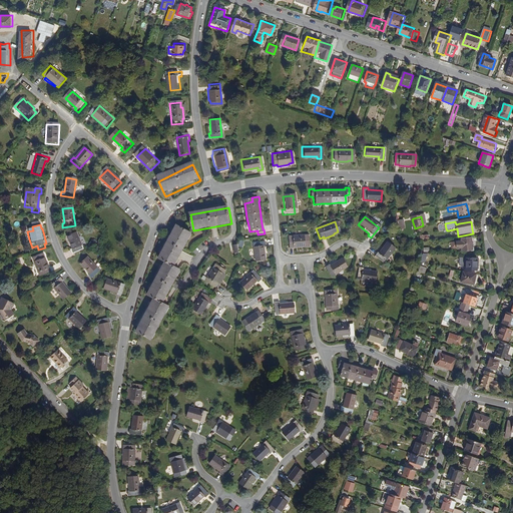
[(194,233),(178,225),(161,258),(177,267),(194,233)]
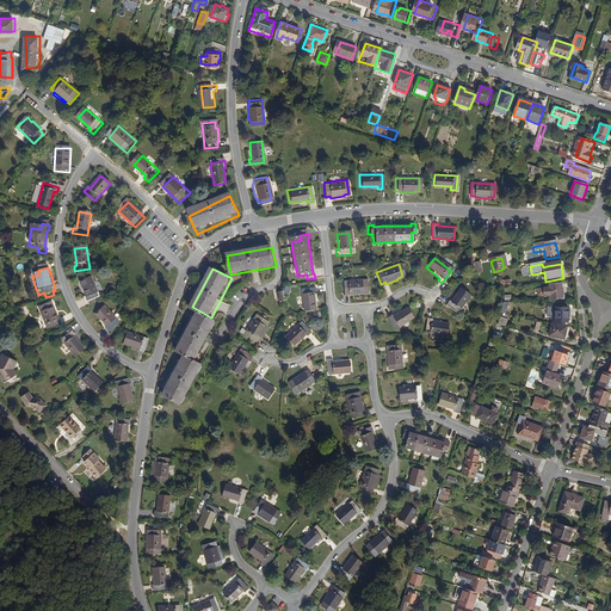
[(86,307),(100,301),(92,281),(80,284),(87,300),(84,301),(86,307)]
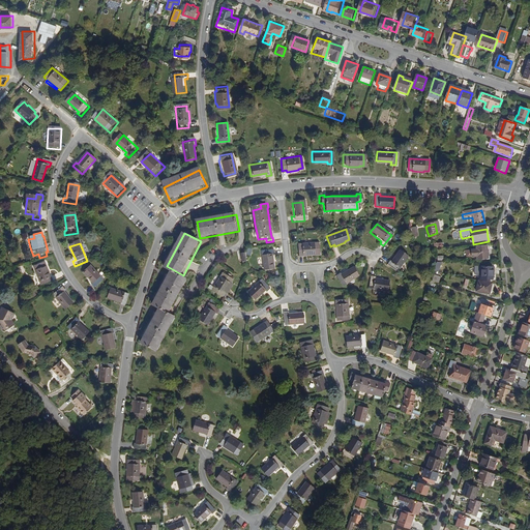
[(313,255),(317,254),(316,243),(295,246),(296,256),(300,256),(301,257),(313,256),(313,255)]
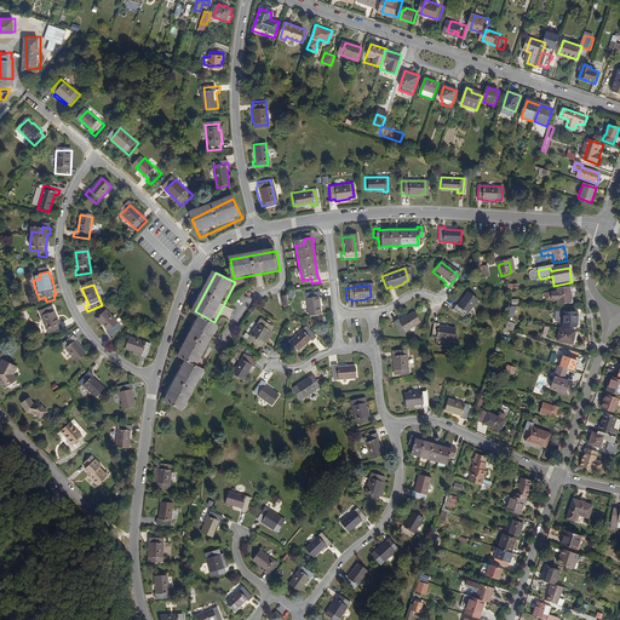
[(572,305),(570,297),(570,291),(558,293),(558,296),(545,297),(546,304),(560,303),(560,306),(564,305),(572,305)]
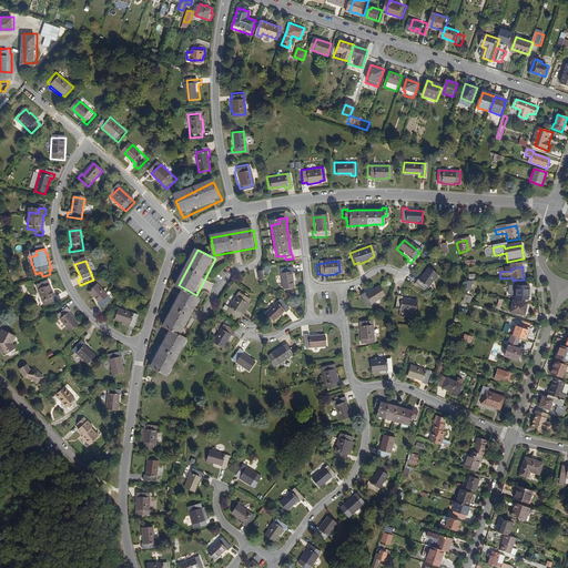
[(425,292),(436,275),(427,269),(418,282),(416,280),(414,284),(425,292)]
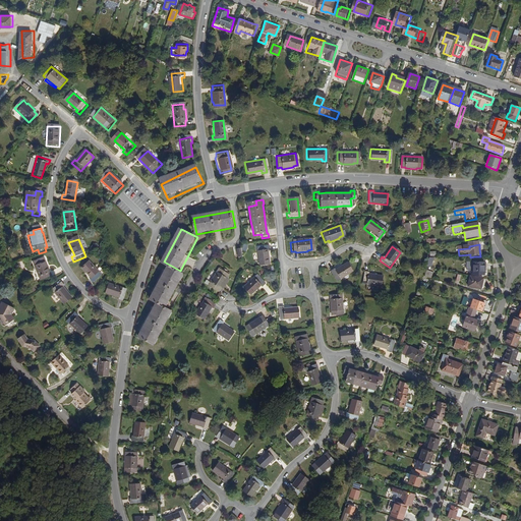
[(267,248),(255,250),(255,254),(258,269),(267,268),(268,268),(266,253),(268,252),(267,248)]
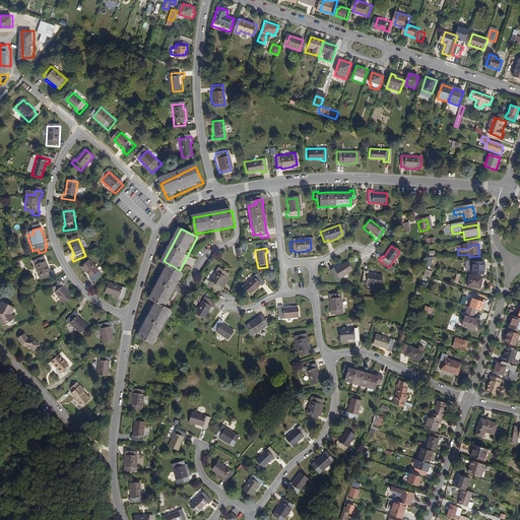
[(48,264),(46,265),(45,261),(34,266),(42,284),(53,280),(51,275),(53,274),(48,264)]
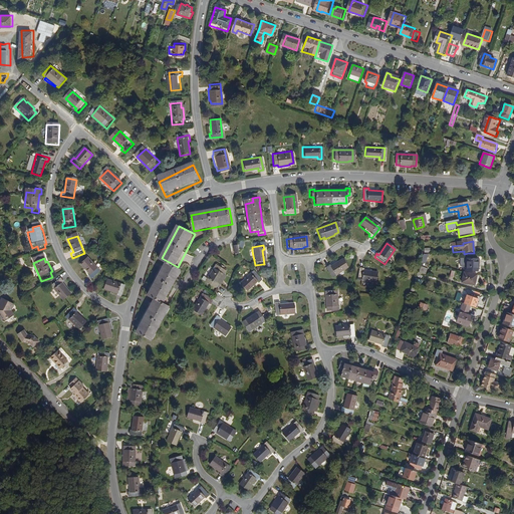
[(89,281),(93,284),(102,275),(89,261),(81,268),(91,278),(89,281)]
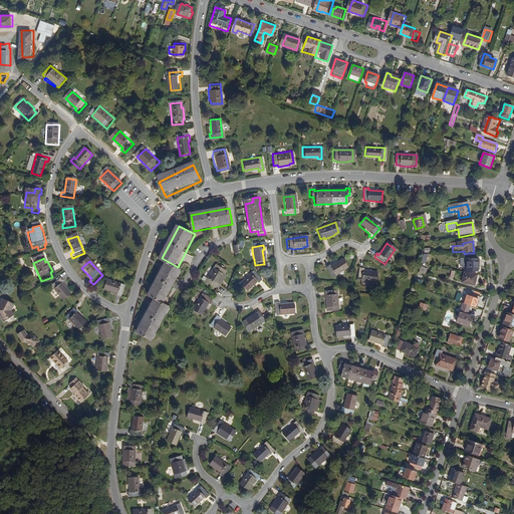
[(477,274),(477,262),(466,261),(465,273),(477,274)]
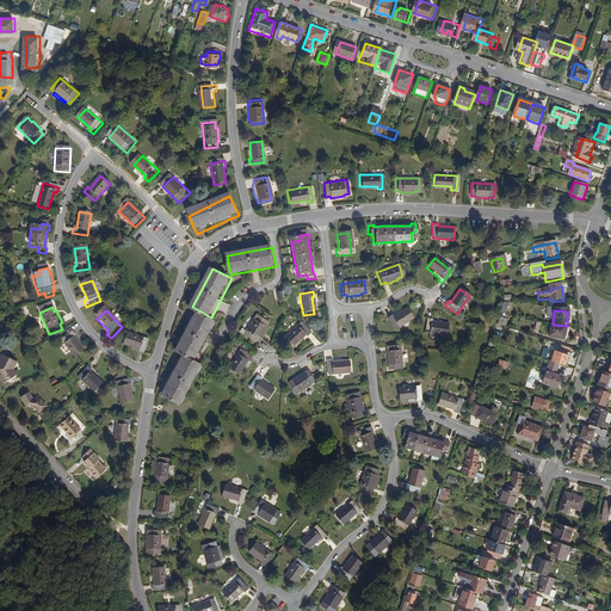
[(394,333),(412,321),(405,312),(392,320),(389,318),(386,320),(394,333)]
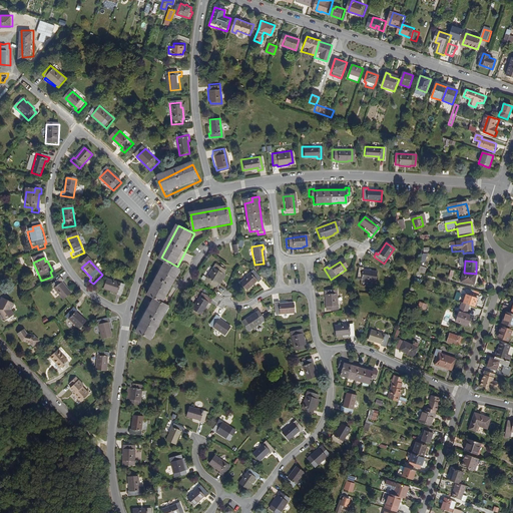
[(181,272),(166,264),(151,294),(166,302),(181,272)]
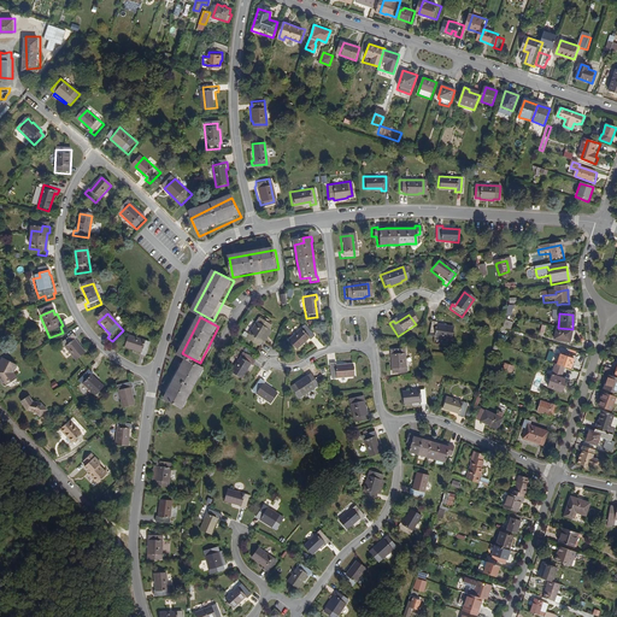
[(435,327),(436,324),(430,323),(429,339),(451,341),(453,329),(435,327)]
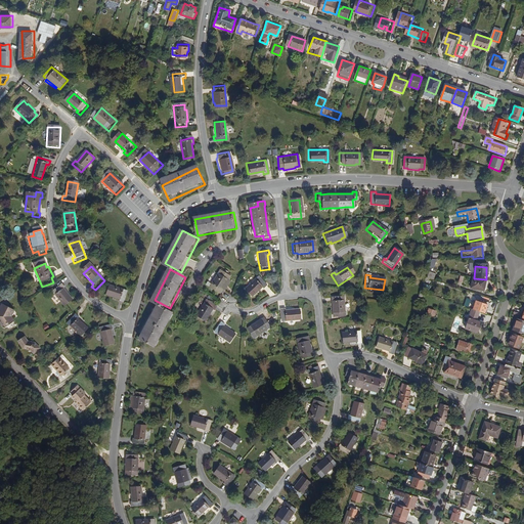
[(226,285),(228,280),(219,275),(208,293),(218,299),(220,296),(226,285)]
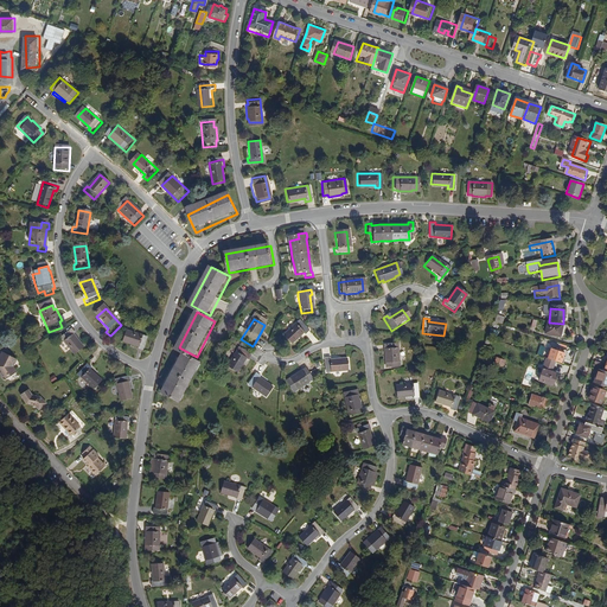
[(500,328),(503,321),(493,319),(492,326),(500,328)]
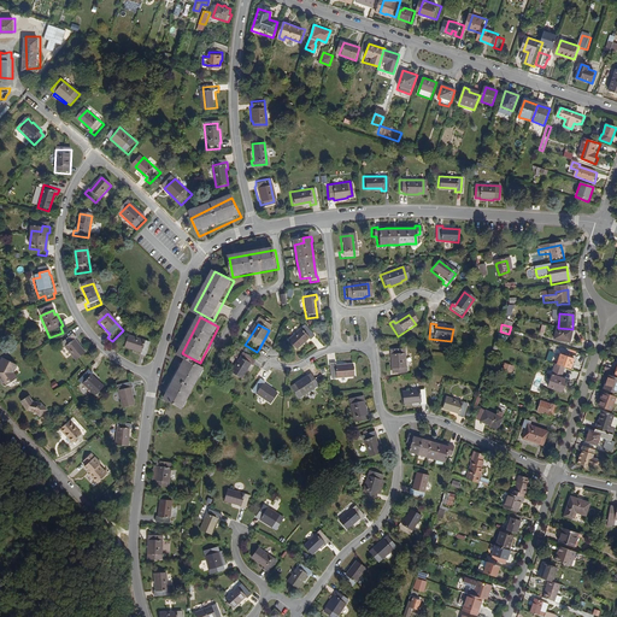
[(300,350),(312,338),(305,330),(288,346),(299,357),(303,352),(300,350)]
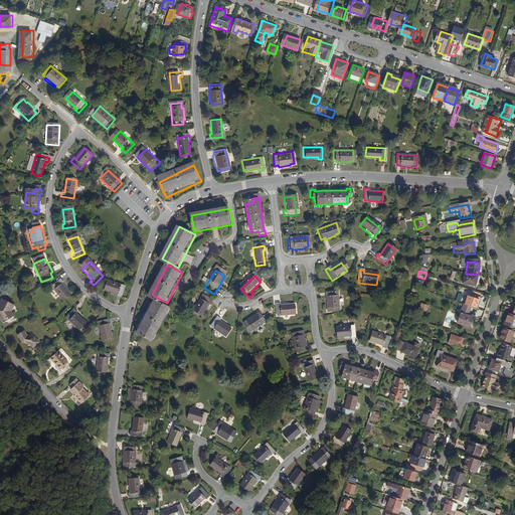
[(477,283),(477,280),(465,277),(463,287),(475,290),(477,283)]
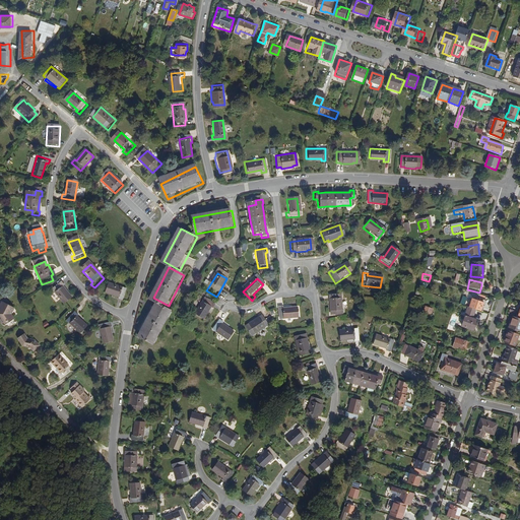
[(64,291),(66,289),(63,286),(54,295),(66,309),(73,303),(64,291)]
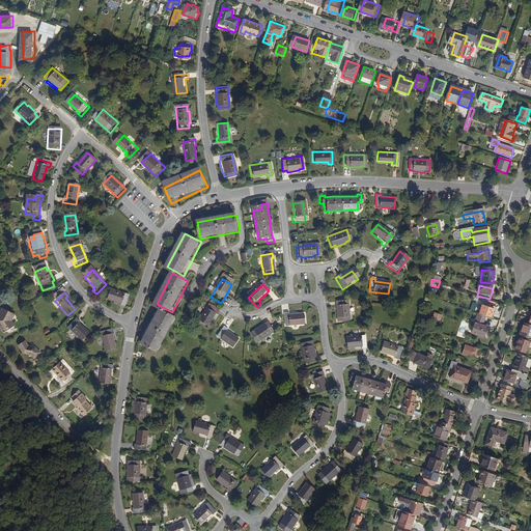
[(127,311),(131,300),(112,294),(109,303),(121,307),(121,310),(127,311)]
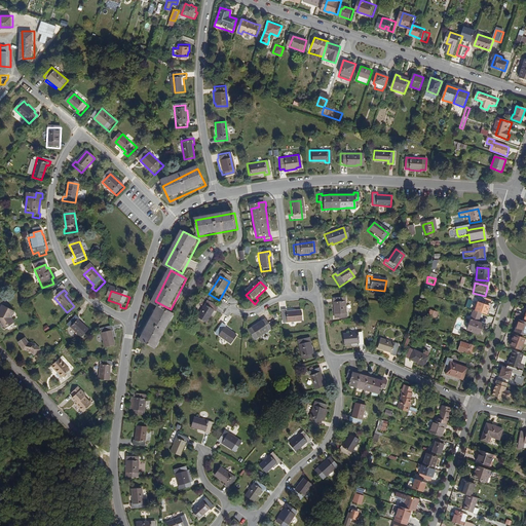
[(334,321),(345,320),(343,299),(332,300),(333,304),(331,305),(332,316),(334,316),(334,321)]
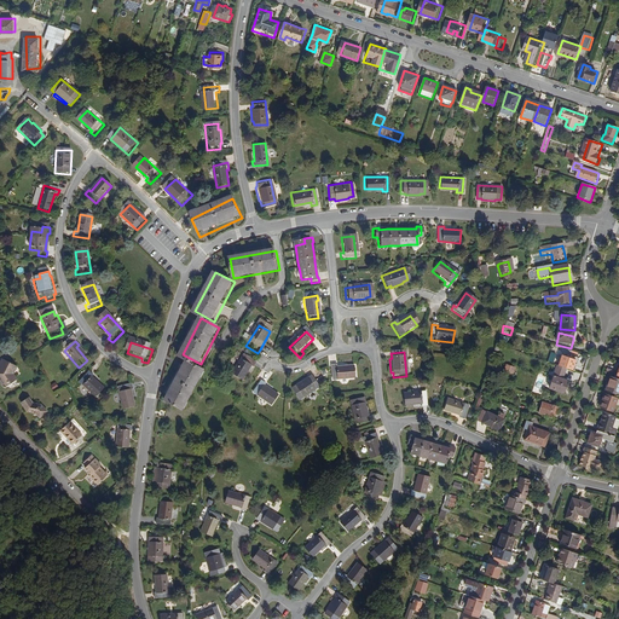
[(563,354),(559,368),(560,368),(568,371),(574,374),(578,359),(563,354)]
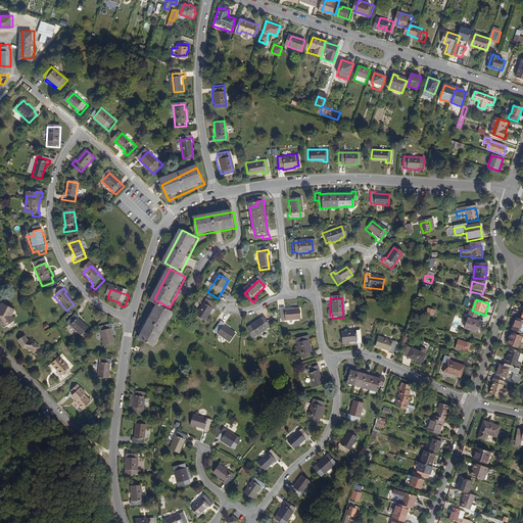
[(212,314),(216,310),(204,302),(194,319),(202,325),(210,313),(212,314)]
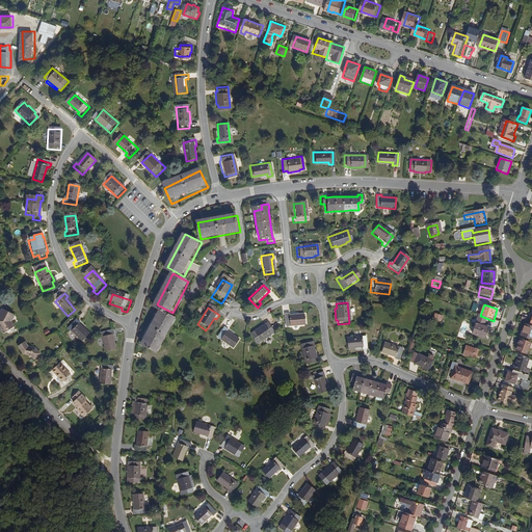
[(1,314),(0,314),(0,321),(2,325),(0,326),(3,330),(8,327),(9,329),(16,326),(12,320),(17,316),(3,309),(1,314)]
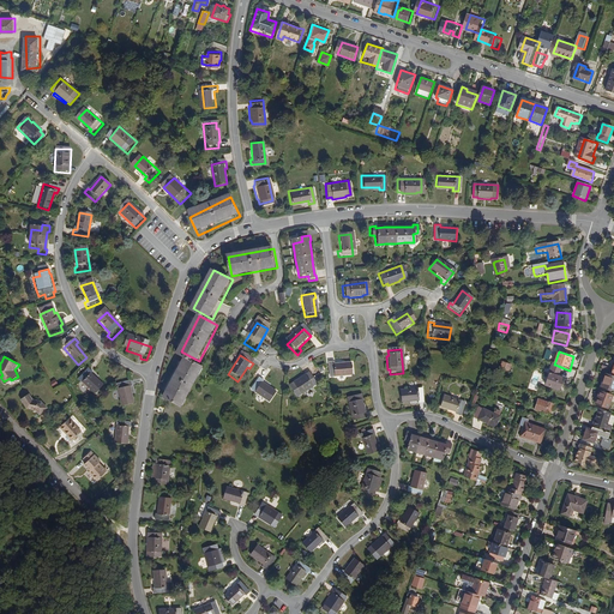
[(205,368),(186,359),(164,398),(184,409),(205,368)]
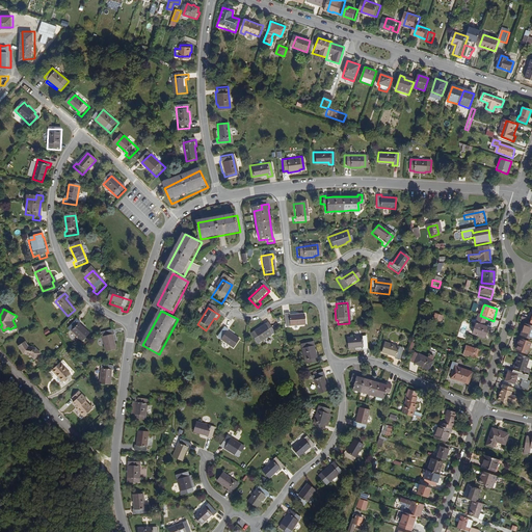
[(308,314),(293,316),(293,313),(288,313),(289,326),(309,324),(308,314)]
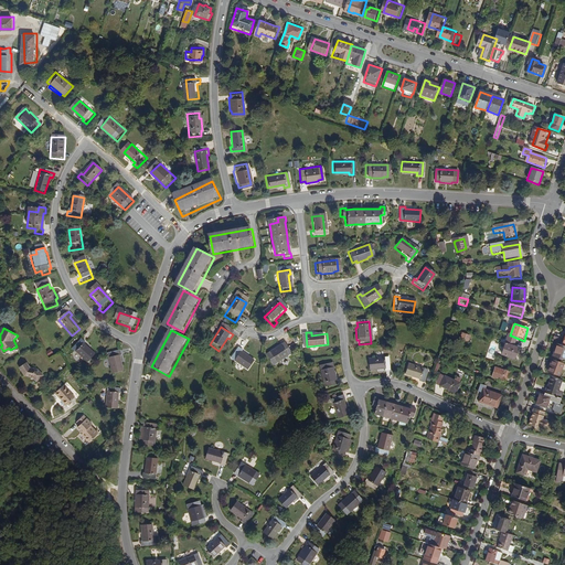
[(515,349),(519,339),(511,336),(503,358),(516,362),(520,351),(515,349)]
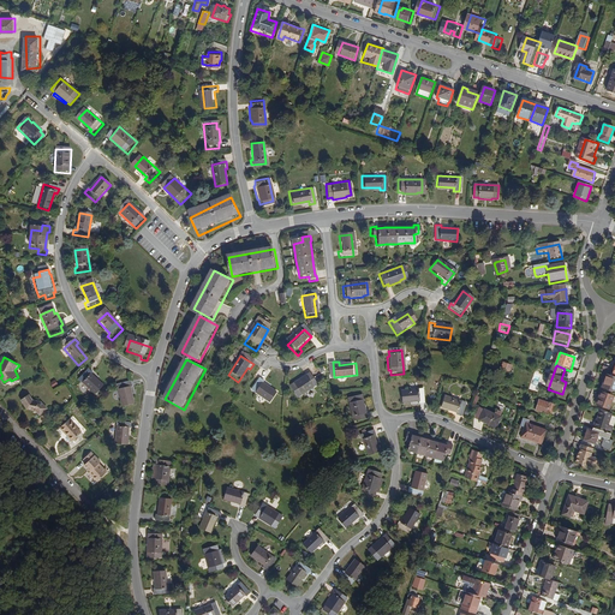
[(93,378),(95,376),(90,372),(81,383),(97,399),(105,390),(93,378)]
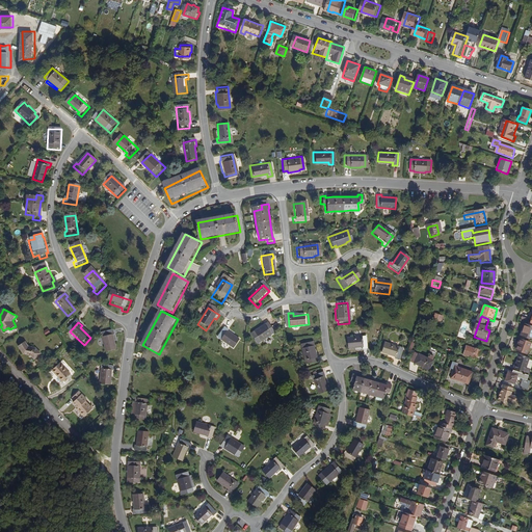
[(254,347),(272,336),(266,326),(262,328),(262,327),(251,334),(251,335),(247,337),(254,347)]
